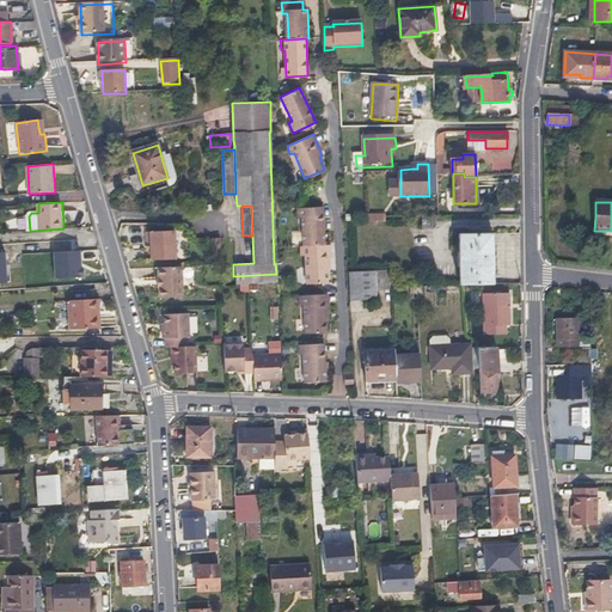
[(300,218),(303,248),(323,246),(322,216),(322,207),(299,208),(295,208),(295,218),(300,218)]
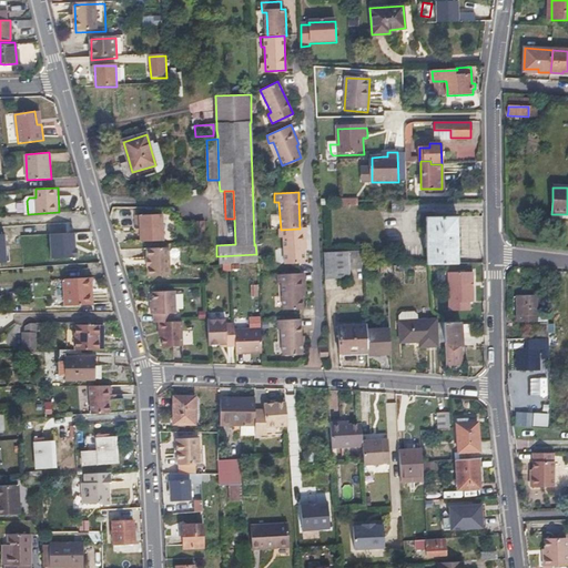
[(394,201),(394,206),(395,212),(406,212),(406,201),(394,201)]
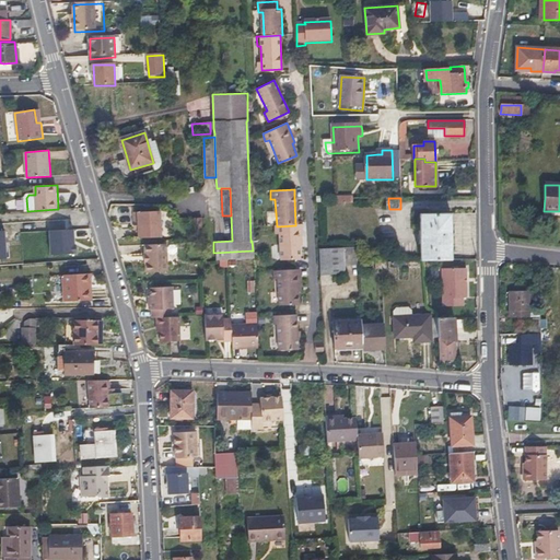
[(162,236),(160,210),(135,211),(136,221),(139,221),(140,228),(141,237),(162,236)]
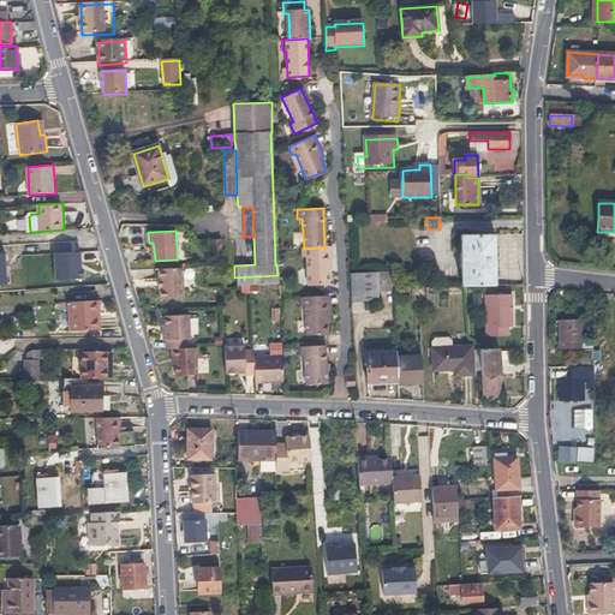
[(495,285),(494,260),(494,236),(460,236),(461,285),(495,285)]
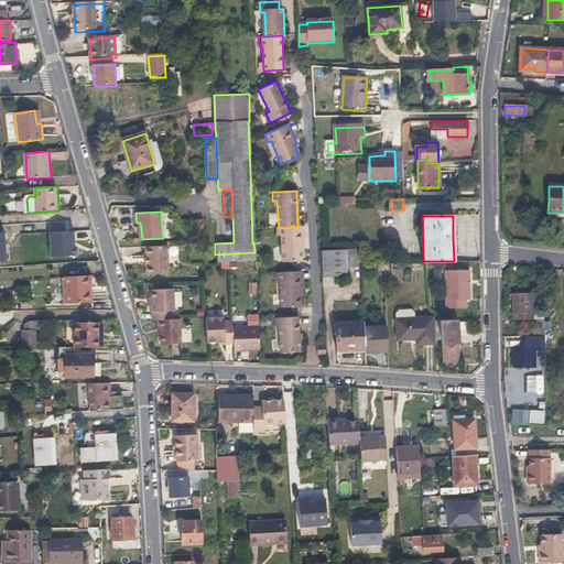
[(297,227),(279,228),(277,228),(277,237),(281,237),(282,262),(302,261),(301,248),(303,248),(302,227),(297,227)]
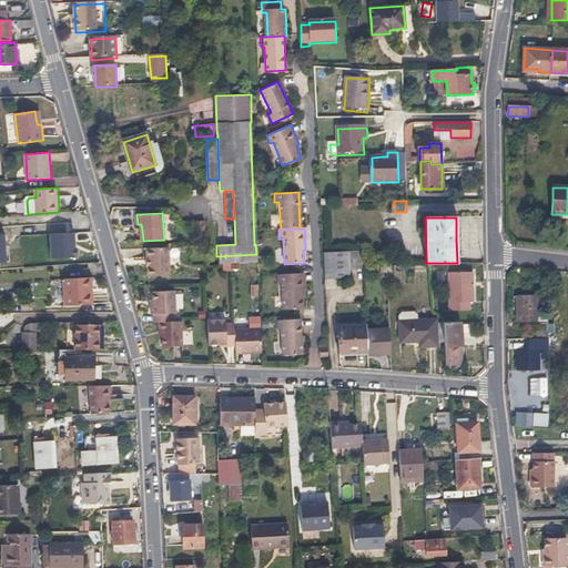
[(74,231),(48,232),(48,256),(74,255),(74,231)]
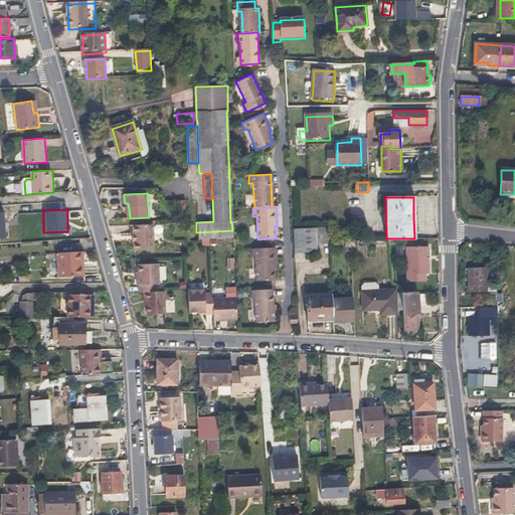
[(156,248),(155,223),(135,224),(136,232),(138,234),(138,238),(136,240),(137,249),(156,248)]
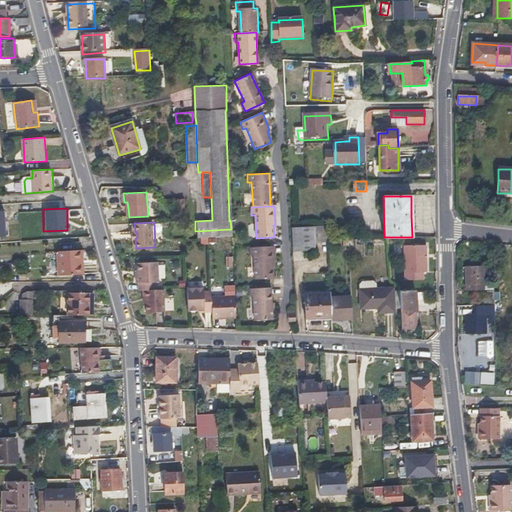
[(291,227),(292,240),(293,252),(314,251),(314,243),(326,243),(325,226),(291,227)]
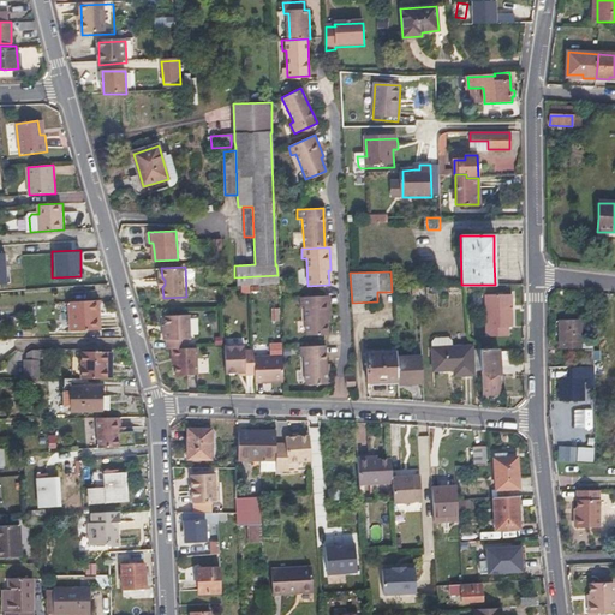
[(278,275),(234,278),(236,286),(278,284),(278,275)]
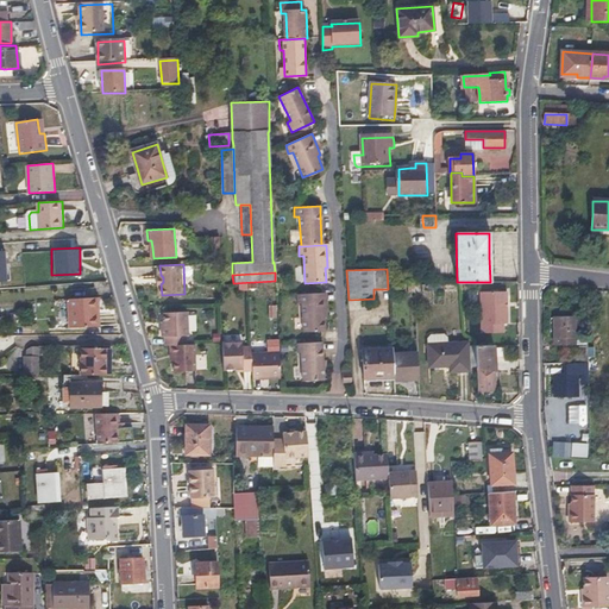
[(506,292),(481,292),(481,333),(502,332),(502,324),(506,324),(506,292)]
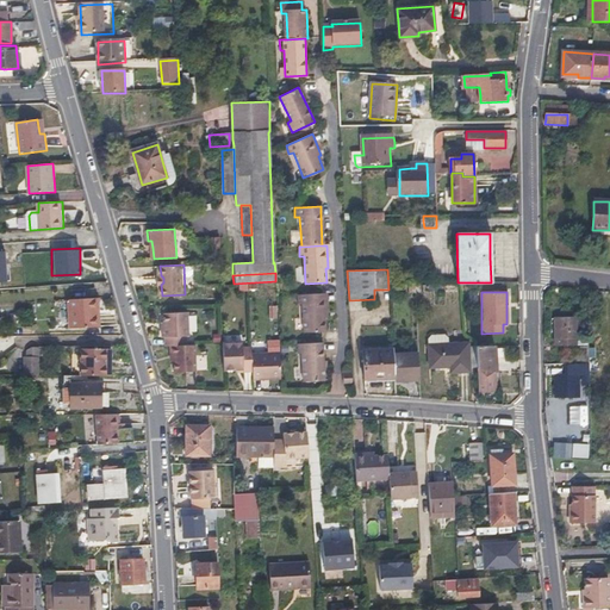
[(302,305),(303,319),(303,334),(324,334),(324,318),(325,318),(324,293),(297,294),(297,305),(302,305)]
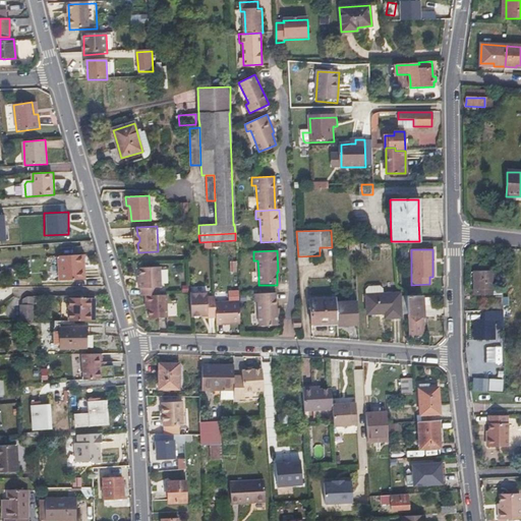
[(62,281),(73,280),(84,279),(83,265),(85,264),(85,254),(61,256),(62,281)]
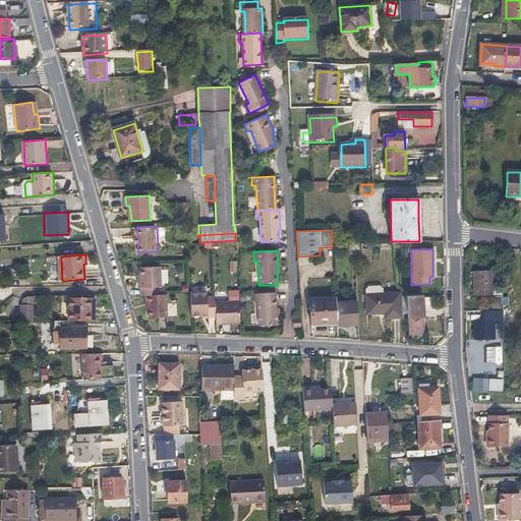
[(143,289),(143,296),(148,296),(162,295),(161,288),(164,288),(163,268),(142,269),(142,277),(142,282),(140,282),(140,289),(143,289)]
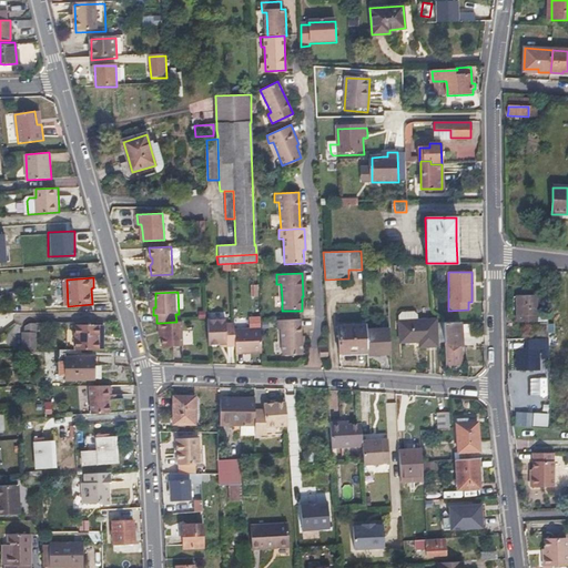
[(518,318),(526,318),(535,318),(535,313),(536,313),(536,294),(516,294),(517,313),(518,313),(518,318)]
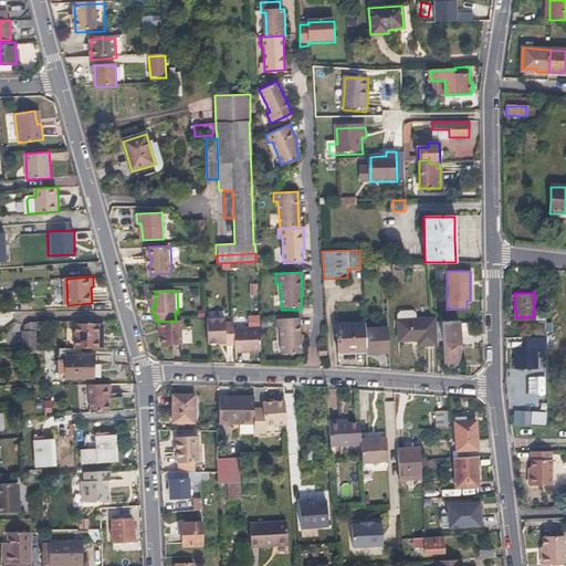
[(398,315),(399,342),(418,341),(418,346),(437,345),(436,341),(435,324),(435,318),(417,320),(417,314),(413,312),(400,313),(398,315)]
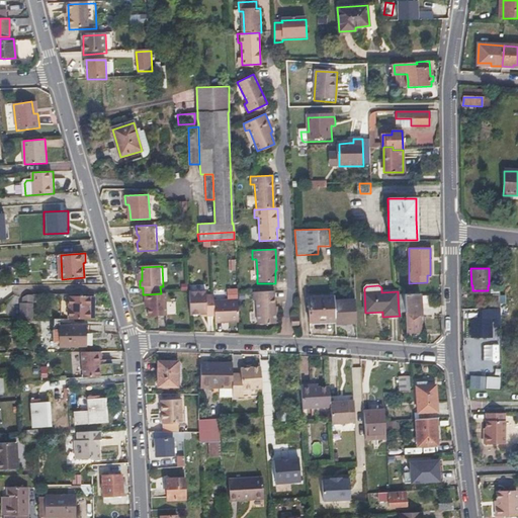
[(205,316),(213,315),(212,300),(212,294),(205,295),(205,290),(188,291),(190,315),(199,314),(205,314),(205,316)]
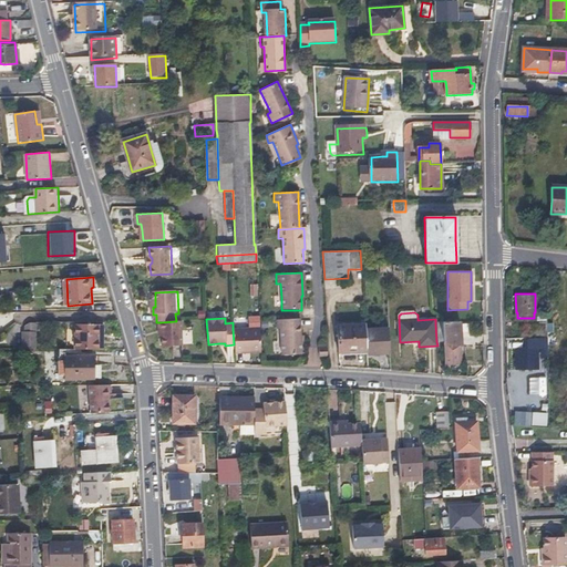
[(275,329),(277,329),(279,329),(279,354),(299,353),(298,319),(275,319),(275,329)]
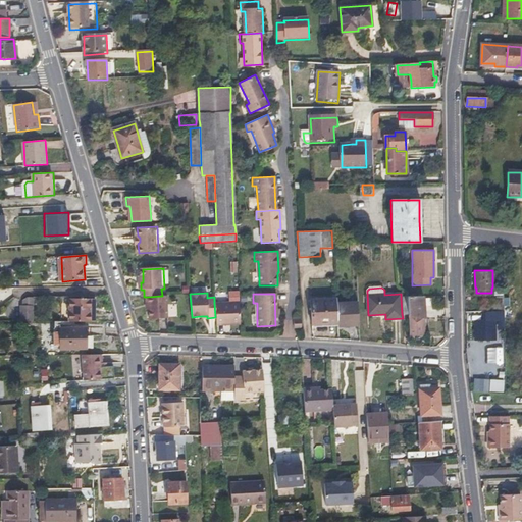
[(162,296),(148,297),(148,305),(151,305),(151,310),(151,319),(169,318),(168,296),(162,296)]
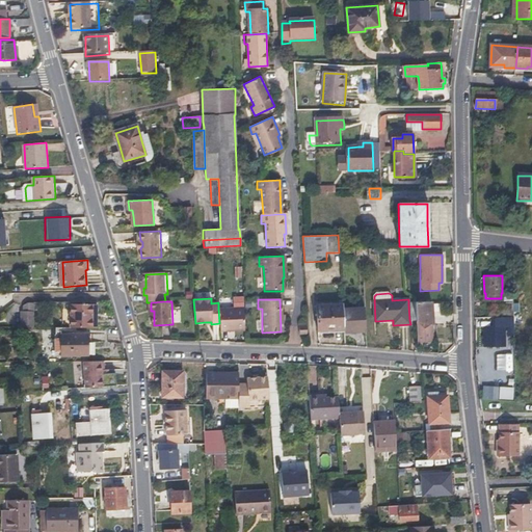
[(417,321),(431,324),(432,324),(431,301),(416,301),(416,303),(417,319),(417,321)]
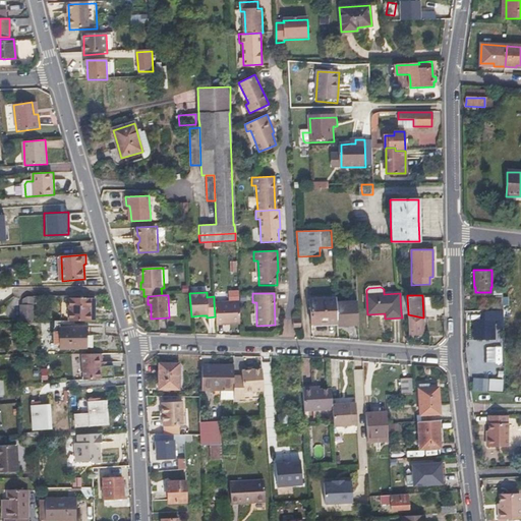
[(503,307),(503,302),(503,295),(490,296),(490,303),(490,308),(493,308),(493,316),(503,316),(503,307)]
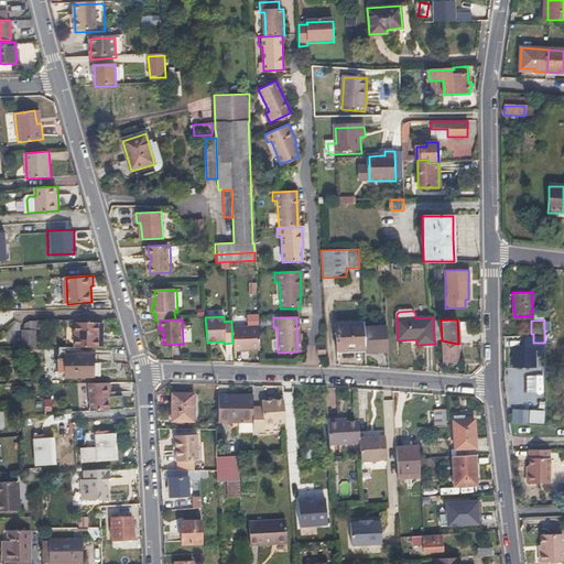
[(38,347),(38,321),(24,321),(24,347),(38,347)]
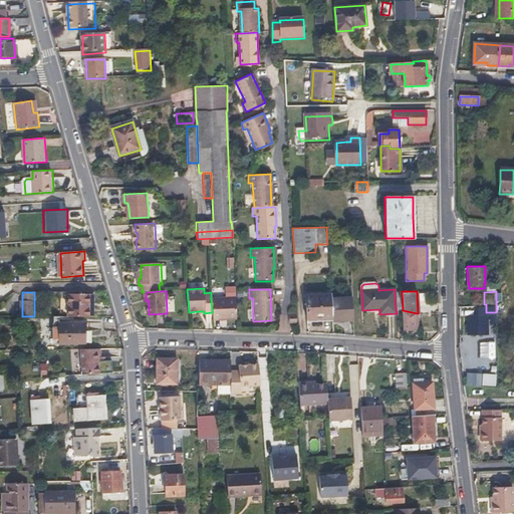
[(70,315),(94,314),(94,305),(90,305),(90,292),(68,292),(69,315),(70,315)]
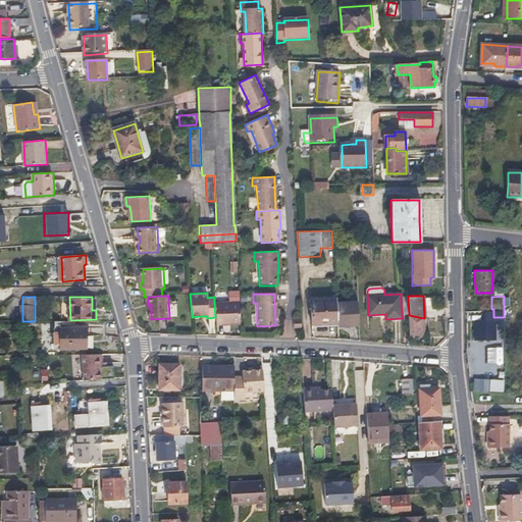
[(312,324),(336,323),(335,303),(335,299),(311,301),(312,324)]
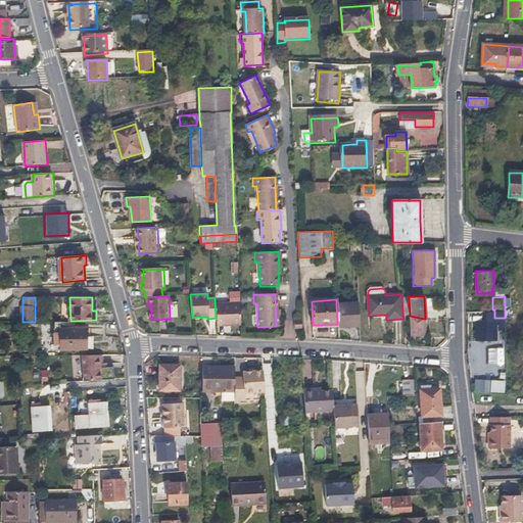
[(216,318),(216,325),(239,325),(238,302),(215,303),(216,318)]
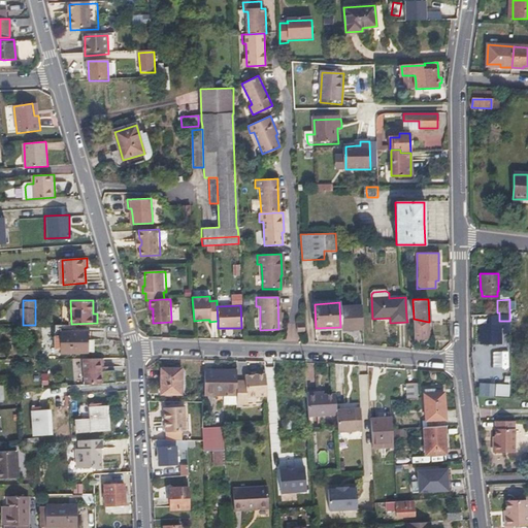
[(339,306),(340,327),(340,330),(363,329),(361,305),(339,306)]
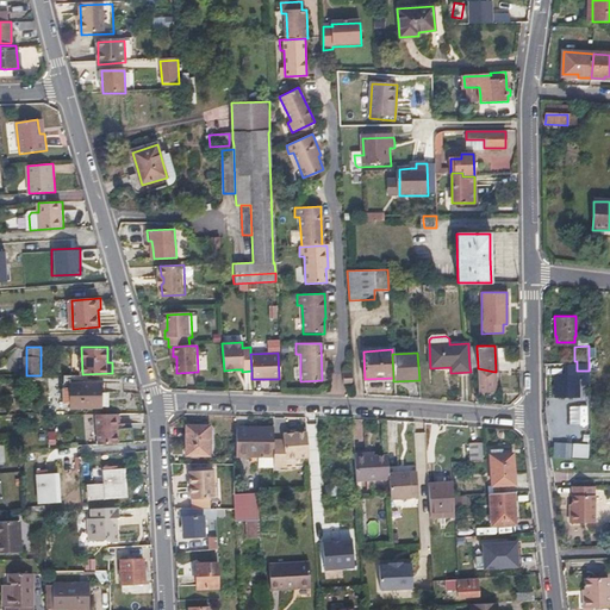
[(496,391),(495,372),(478,368),(479,391),(479,398),(484,398),(483,392),(496,391)]
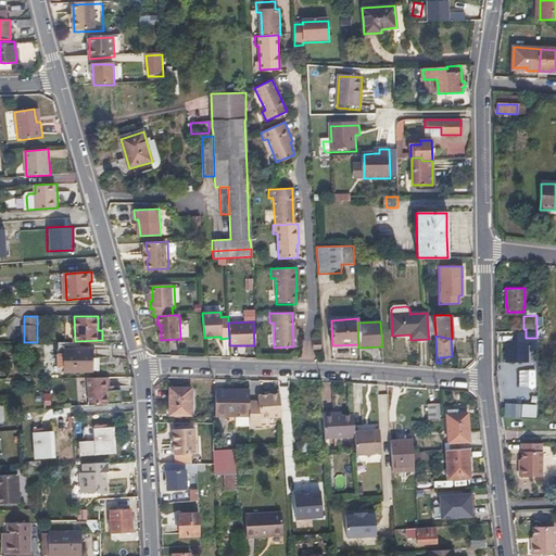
[(77,344),(76,341),(75,341),(61,341),(58,341),(59,350),(64,350),(64,345),(77,344)]
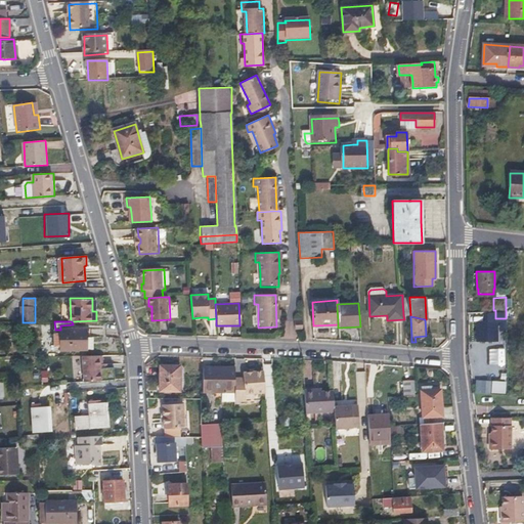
[(477,322),(478,332),(478,340),(496,340),(495,321),(477,322)]
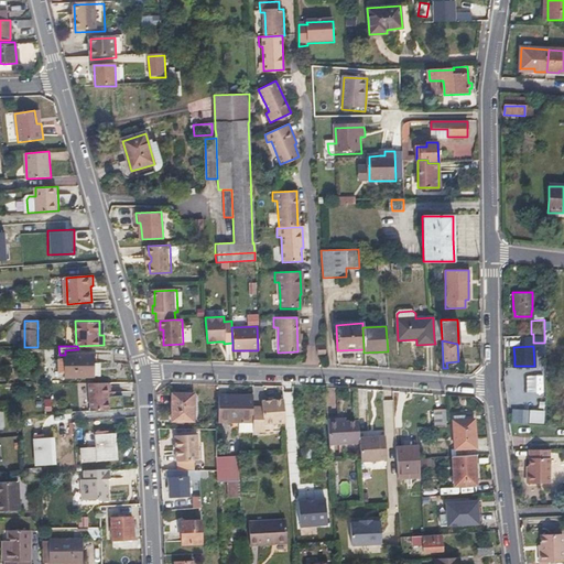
[(326,347),(321,347),(316,348),(317,356),(326,356),(326,347)]
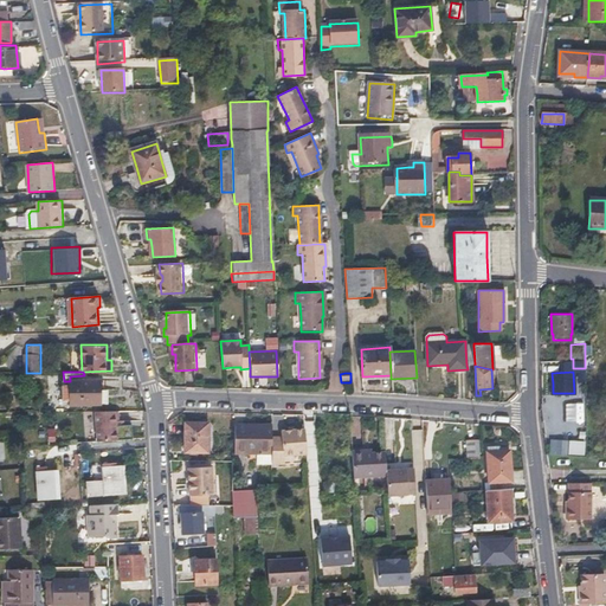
[(64,406),(84,406),(97,406),(97,391),(100,391),(100,380),(70,381),(64,381),(64,406)]
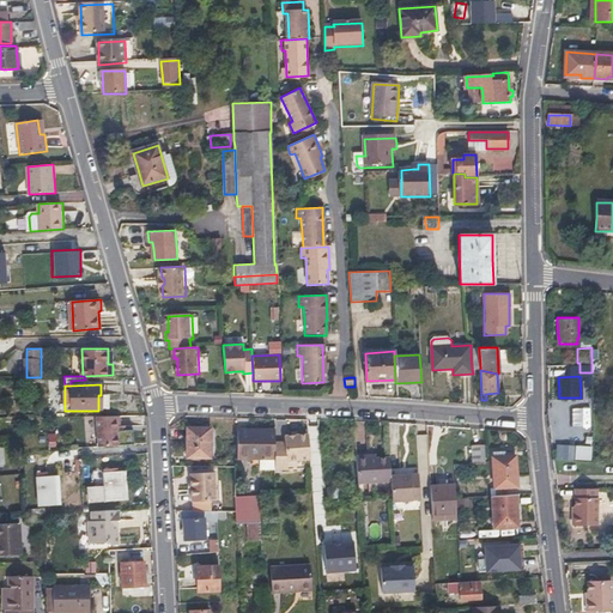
[(120,428),(120,417),(98,418),(99,447),(119,445),(119,428),(120,428)]
